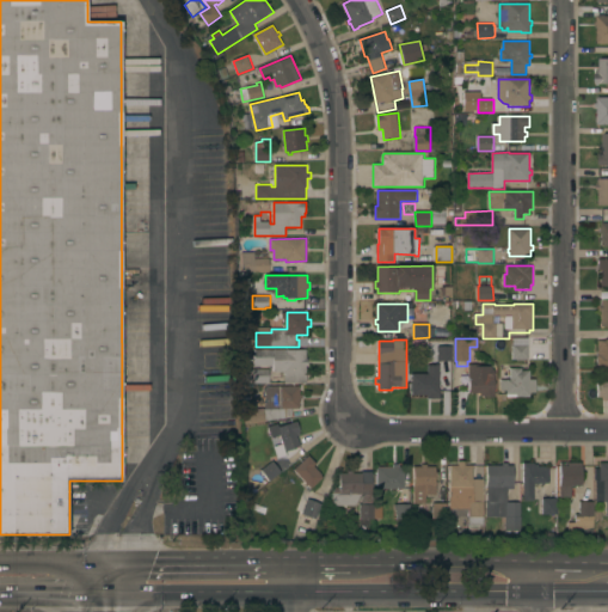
[(607,367),(597,367),(599,341),(607,341),(607,367)]
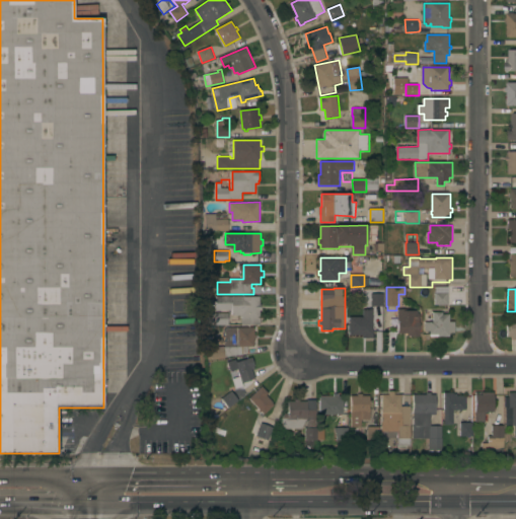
[(384,294),(384,306),(372,306),(372,293),(384,294)]
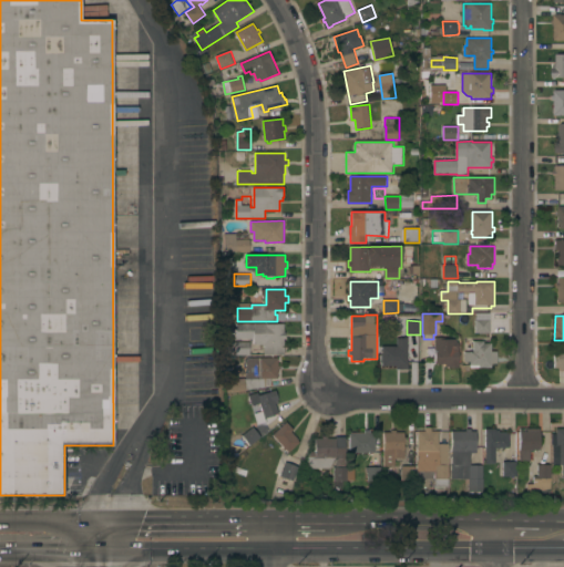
[(491,320),(491,333),(477,333),(477,320),(491,320)]
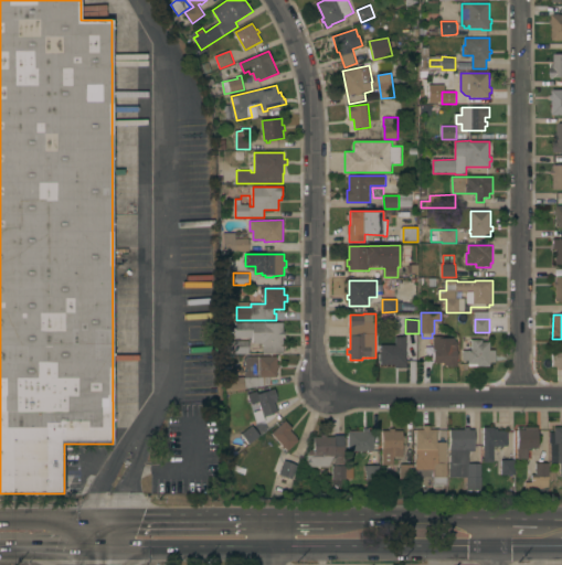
[(284,322),(284,331),(285,331),(285,338),(284,338),(284,353),(263,353),(263,343),(253,343),(253,336),(236,336),(236,322),(284,322)]
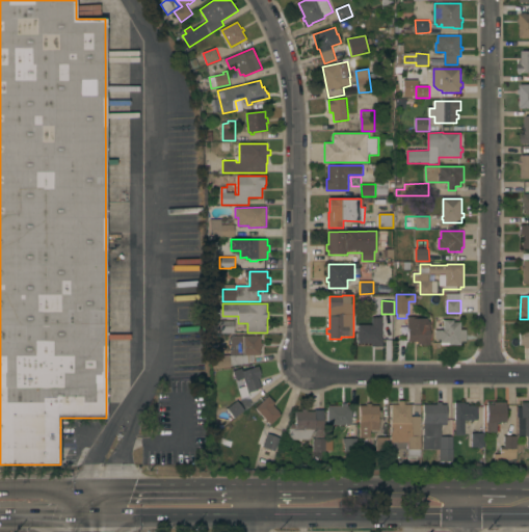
[(382,317),(382,339),(384,339),(384,344),(377,344),(377,345),(373,345),(373,343),(359,343),(359,324),(373,324),(373,317),(382,317)]
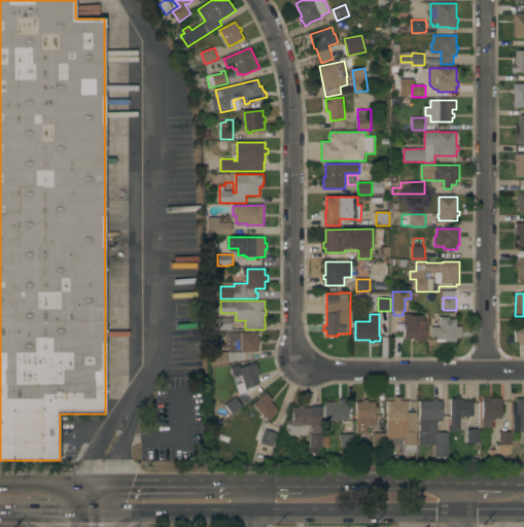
[(450,317),(450,319),(457,319),(457,327),(462,326),(462,339),(457,339),(457,343),(446,343),(446,342),(438,342),(438,337),(432,337),(432,327),(441,326),(441,317),(450,317)]
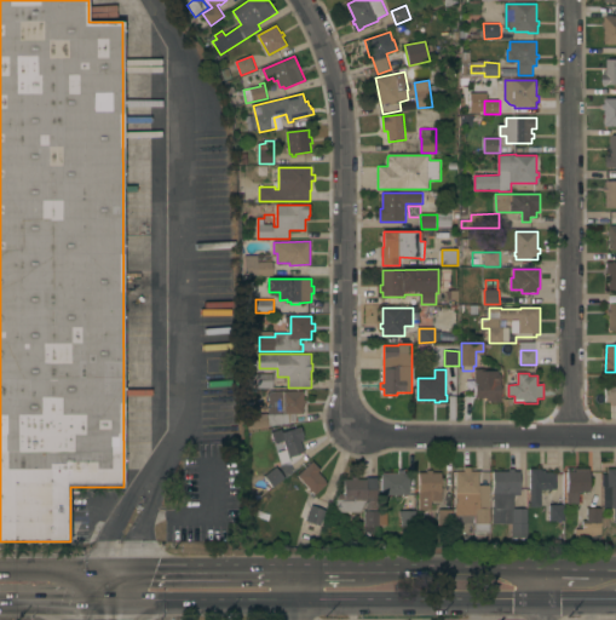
[(274,374),(274,389),(258,389),(258,374),(274,374)]
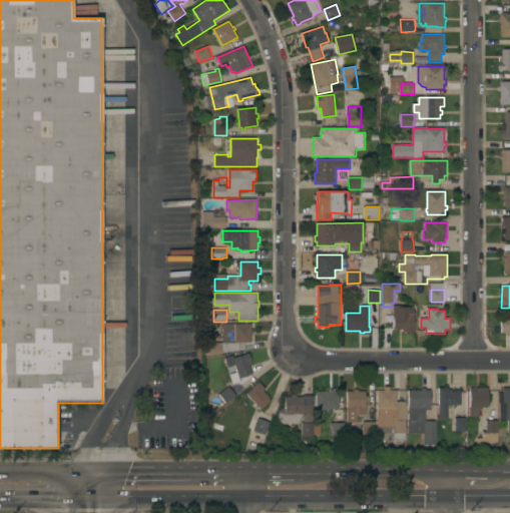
[(398,316),(398,315),(400,315),(400,316),(415,316),(416,333),(406,333),(406,332),(403,332),(403,329),(394,330),(394,316),(398,316)]
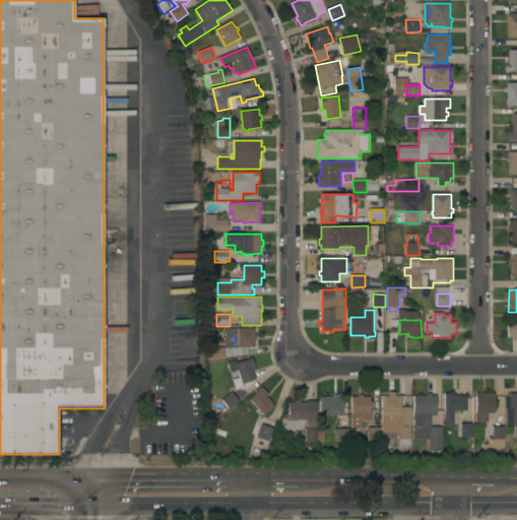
[(227,338),(225,329),(255,327),(256,335),(257,335),(258,338),(255,339),(256,347),(249,347),(249,355),(227,356),(227,360),(208,361),(207,348),(227,347),(227,345),(218,345),(217,339),(227,338)]
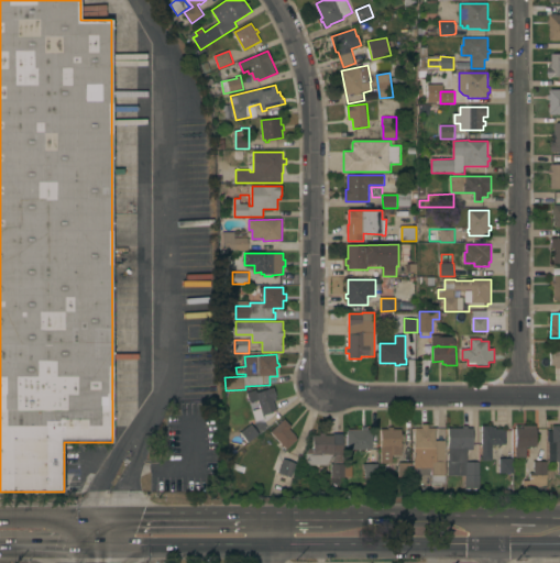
[(256,389),(257,393),(274,387),(277,397),(276,397),(277,400),(275,400),(277,411),(264,416),(264,418),(256,421),(253,410),(261,408),(259,400),(251,403),(248,393),(256,389)]
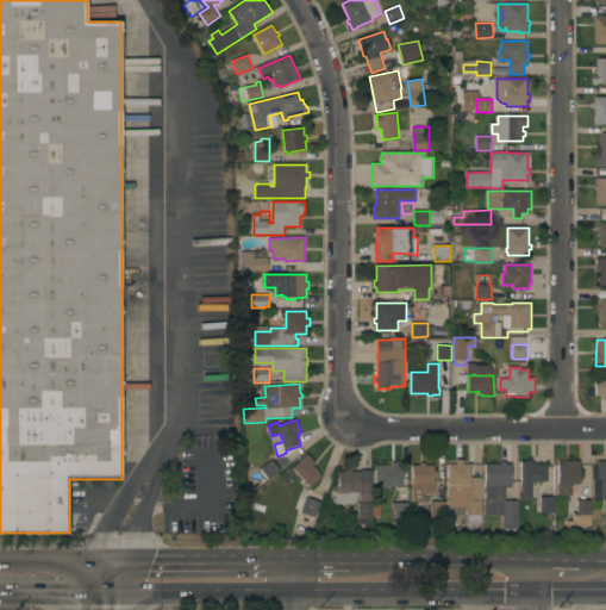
[(308,454),(316,462),(313,465),(323,475),(311,486),(293,468),(308,454)]
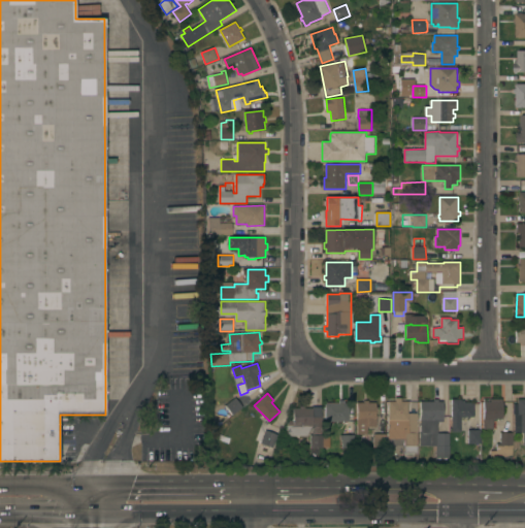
[(243,407),(233,415),(226,405),(236,398),(243,407)]
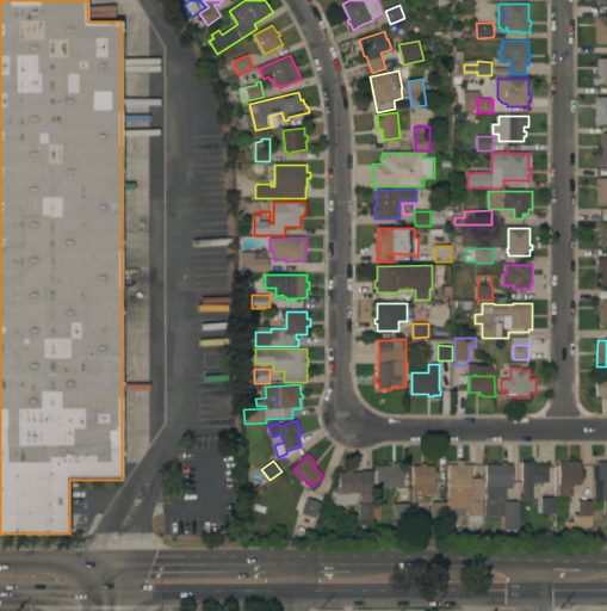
[(458,464),(458,461),(465,461),(465,464),(472,464),(472,479),(484,479),(484,524),(469,525),(469,516),(470,516),(470,513),(458,513),(458,507),(450,507),(450,464),(458,464)]
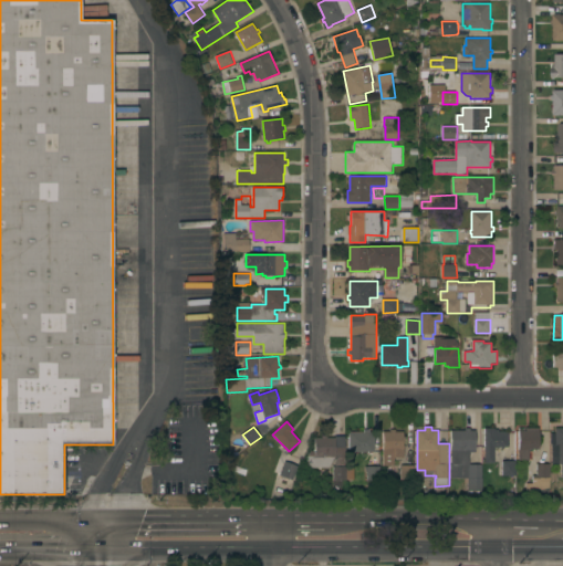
[(466,430),(466,428),(471,428),(471,430),(476,430),(477,452),(470,452),(470,464),(482,464),(483,490),(468,490),(468,478),(452,478),(451,430),(466,430)]
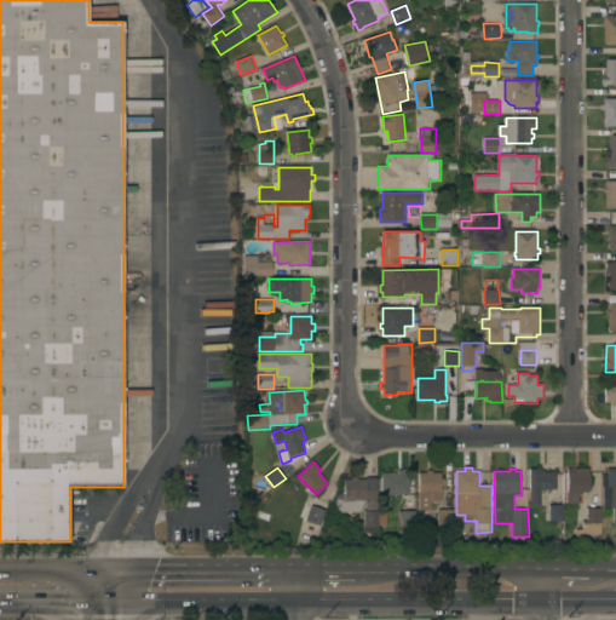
[(542,469),(542,470),(546,470),(546,472),(553,472),(553,474),(557,474),(557,489),(553,489),(553,491),(550,491),(550,489),(541,489),(541,507),(531,507),(531,469),(542,469)]
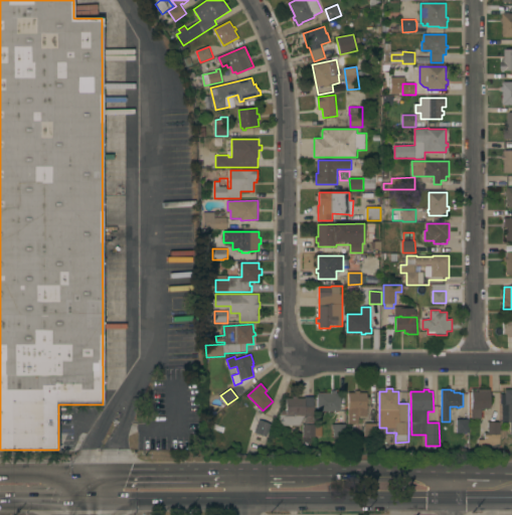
[(479,391),(479,389),(491,389),(491,409),(482,408),(482,418),(472,418),(473,391),(479,391)]
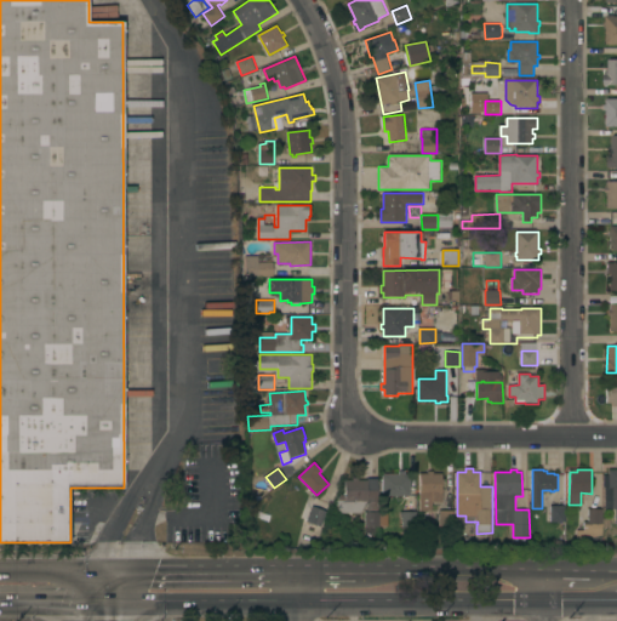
[(616,522),(616,510),(606,510),(605,486),(604,486),(604,476),(610,476),(610,469),(616,469),(616,522)]
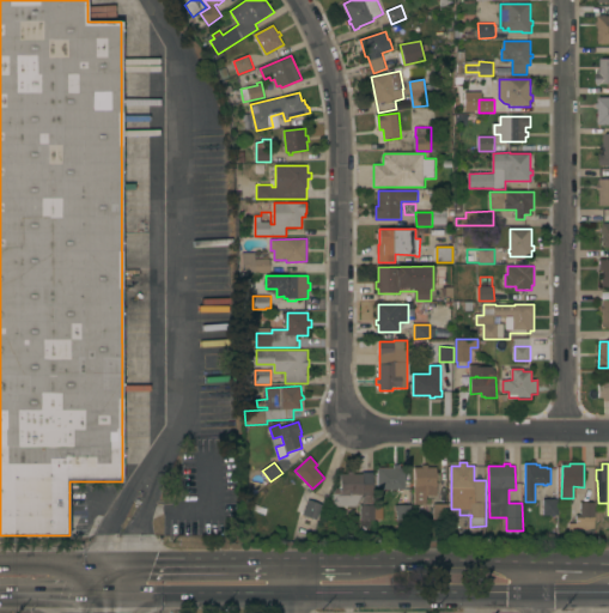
[(422,467),(422,465),(428,465),(428,467),(437,467),(438,496),(426,496),(426,504),(415,504),(415,467),(422,467)]
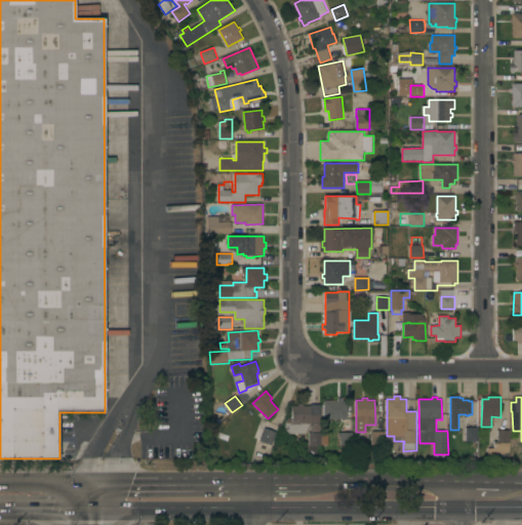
[(337,401),(337,399),(343,399),(343,401),(348,401),(348,419),(345,419),(345,420),(343,420),(343,419),(325,419),(325,401),(337,401)]
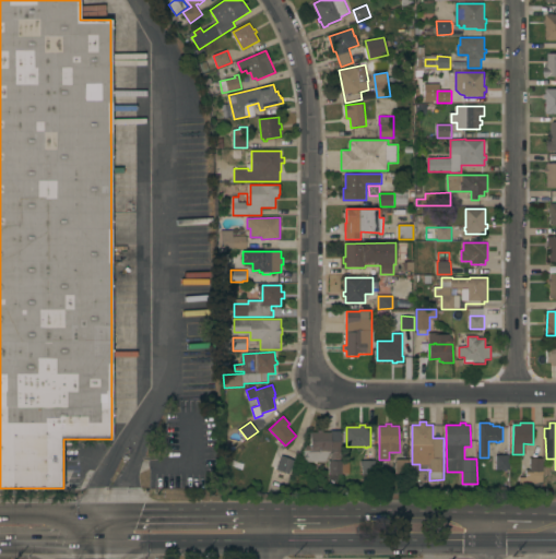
[(342,479),(330,479),(330,461),(332,461),(332,451),(326,462),(300,462),(307,445),(312,445),(311,433),(332,432),(332,431),(341,431),(342,479)]
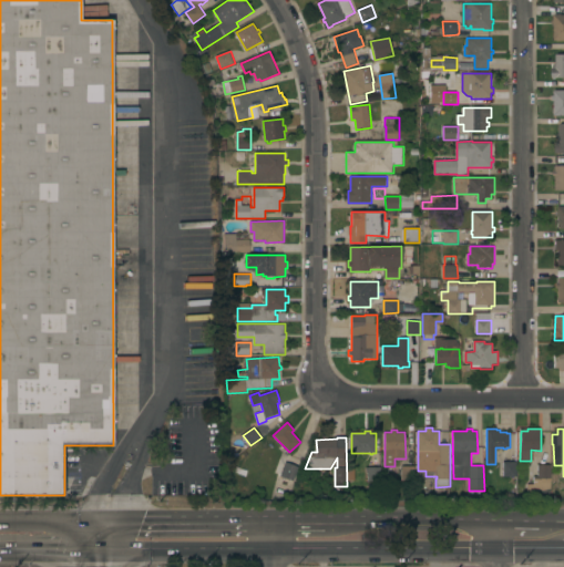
[(299,467),(294,481),(282,476),(282,475),(276,473),(280,461),(287,463),(287,462),(299,467)]
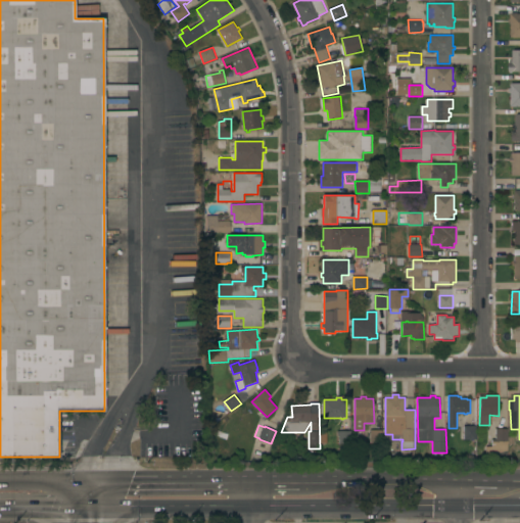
[(477,426),(477,439),(465,439),(465,426),(477,426)]
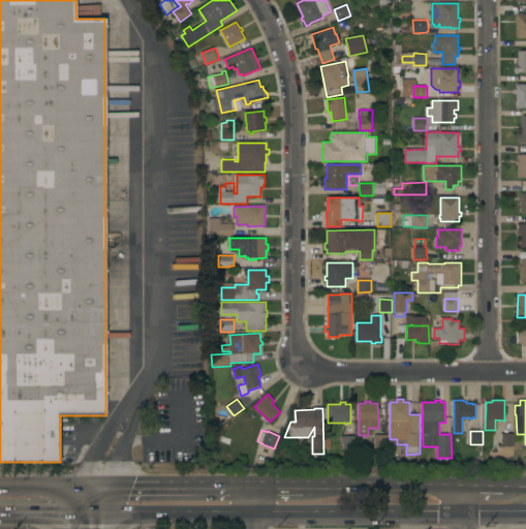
[(515,434),(514,460),(493,460),(492,459),(492,452),(499,452),(498,444),(502,444),(502,433),(515,434)]
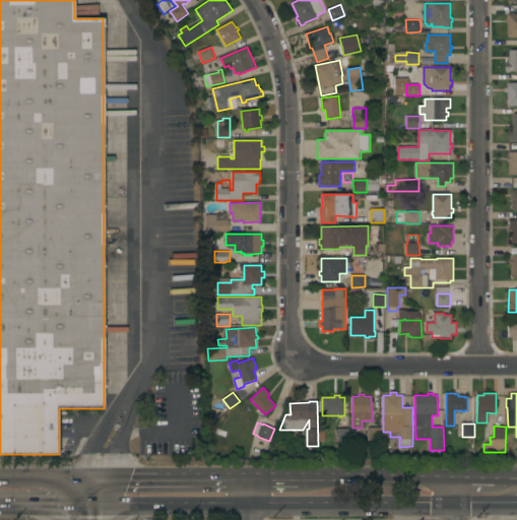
[(381,428),(381,440),(369,440),(369,428),(381,428)]
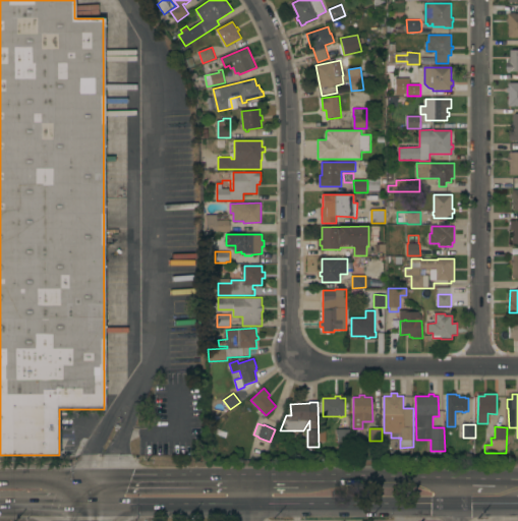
[(350,429),(350,442),(338,442),(338,435),(338,429),(350,429)]
